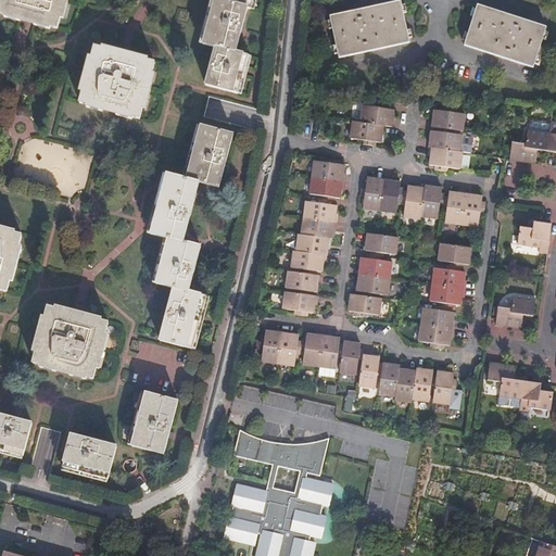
[(32,38),(49,43),(50,40),(57,42),(62,21),(55,19),(60,5),(66,8),(67,0),(10,0),(9,5),(2,3),(0,11),(0,26),(3,27),(2,30),(17,34),(19,32),(33,36),(32,38)]
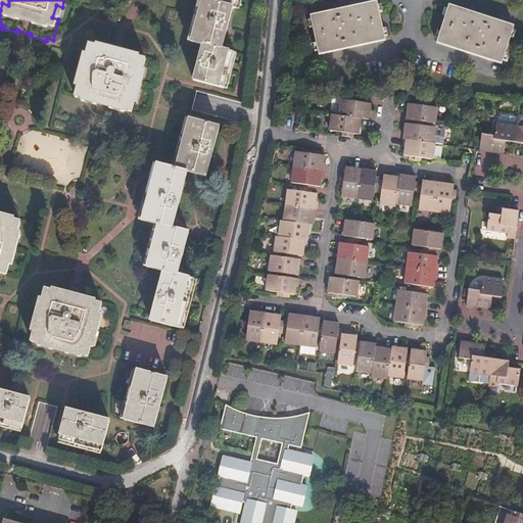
[(192,80),(223,88),(233,52),(222,49),(234,8),(236,9),(238,0),(201,0),(190,42),(201,45),(192,80)]
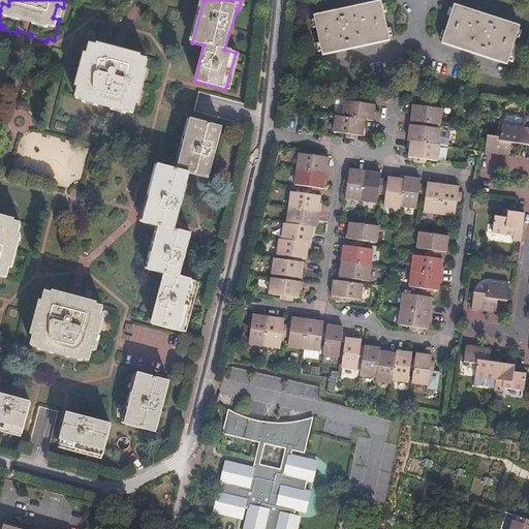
[(311,16),(320,55),(387,39),(379,1),(311,16)]
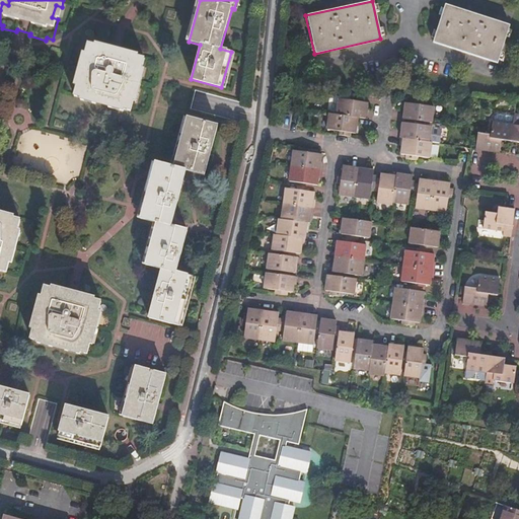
[(434,41),(498,61),(510,23),(447,3),(434,41)]
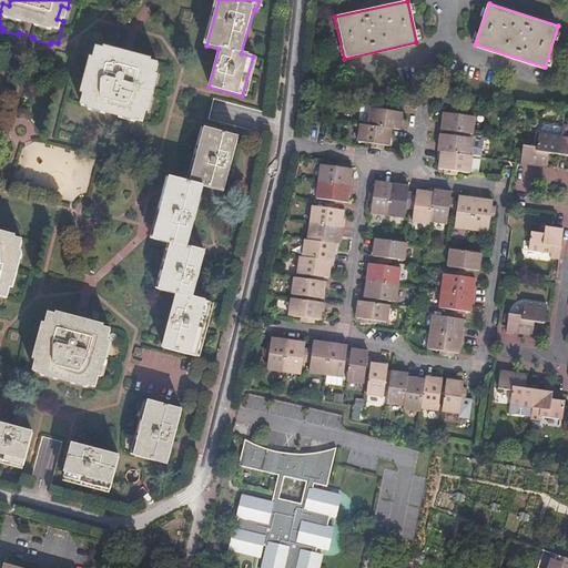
[(117,134),(134,140),(135,137),(142,139),(149,117),(141,114),(144,101),(152,103),(159,81),(152,79),(152,77),(135,71),(134,74),(121,71),(122,68),(105,63),(104,66),(97,63),(90,85),(98,88),(94,101),(87,99),(81,122),(89,124),(88,127),(104,131),(104,129),(118,132),(117,134)]
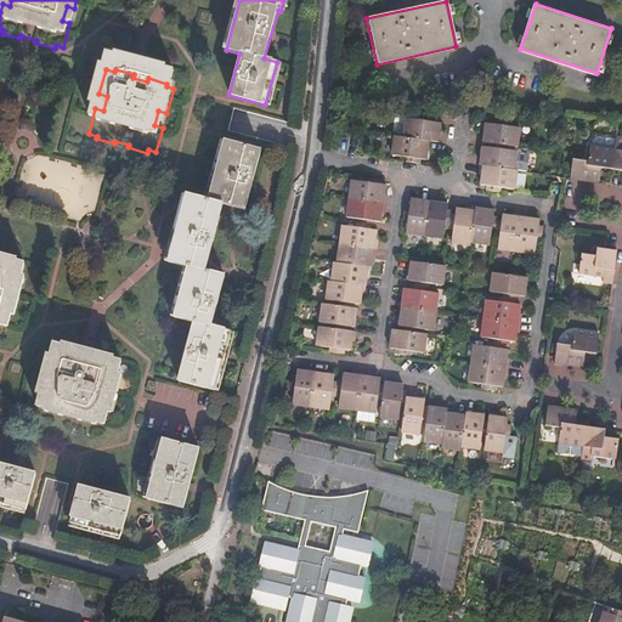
[(402,139),(428,142),(437,143),(439,133),(440,124),(434,123),(434,118),(430,118),(420,117),(420,120),(406,118),(402,139)]
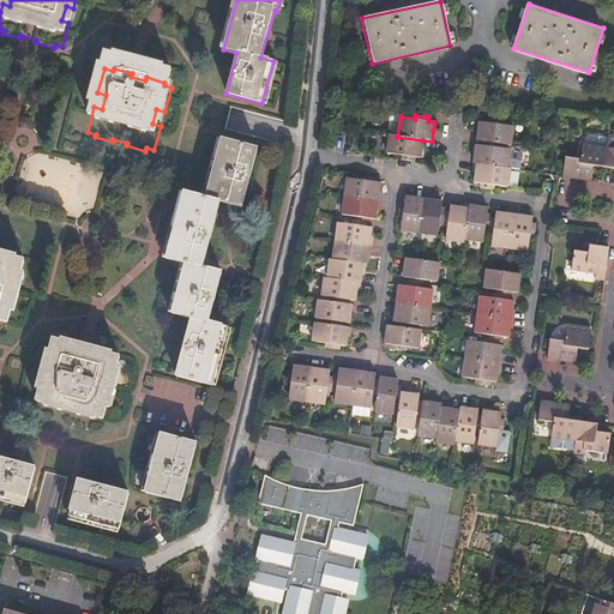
[(482,142),(498,143),(509,145),(512,127),(499,125),(500,121),(489,120),(486,119),(485,122),(479,121),(477,133),(476,140),(482,142)]
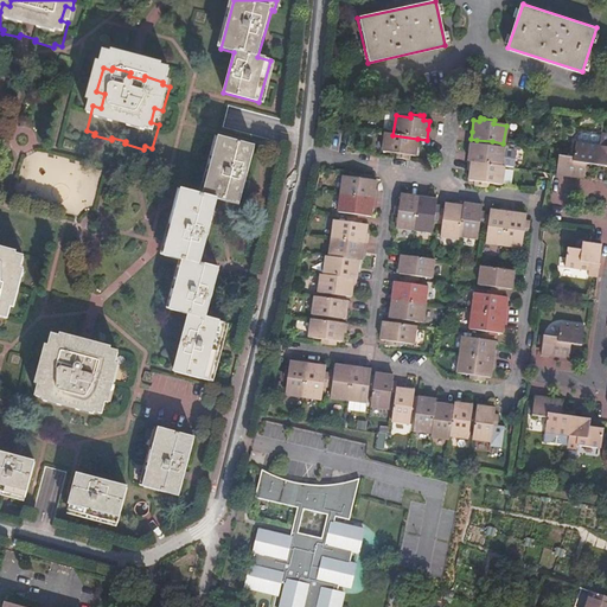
[(606,133),(600,133),(599,145),(596,165),(606,166),(606,133)]
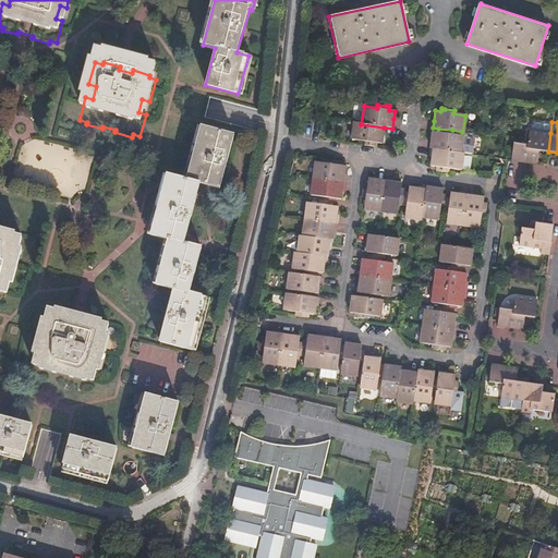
[(381,136),(384,128),(361,124),(353,123),(351,140),(363,141),(363,143),(362,145),(375,147),(376,144),(376,143),(380,144),(381,136)]
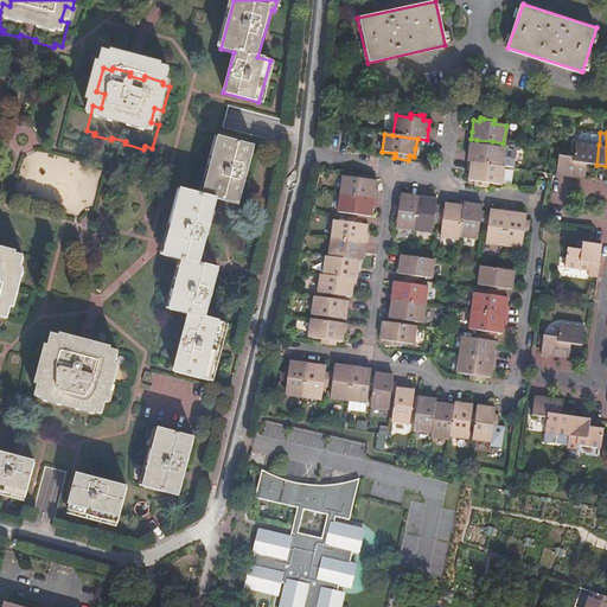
[(172,369),(206,378),(223,320),(205,315),(217,267),(199,262),(216,197),(237,203),(254,145),(218,135),(202,192),(180,187),(163,253),(181,257),(168,307),(186,312),(172,369)]
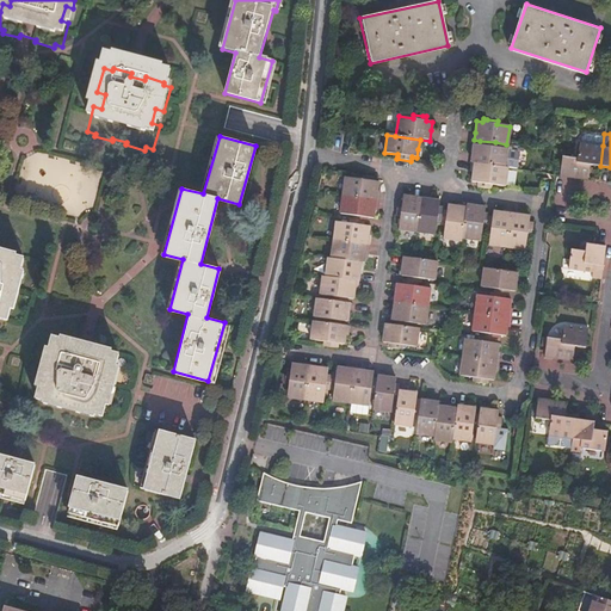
[(474,162),(504,167),(504,164),(506,148),(494,147),(495,142),(480,141),(480,144),(474,143),(471,154),(470,161),(470,162),(474,162)]
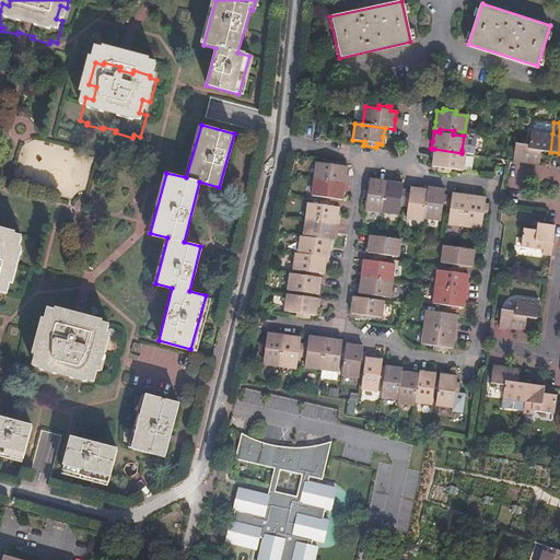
[(550,152),(552,133),(531,131),(528,144),(514,142),(513,152),(512,160),(514,161),(538,164),(539,154),(540,151),(550,152)]
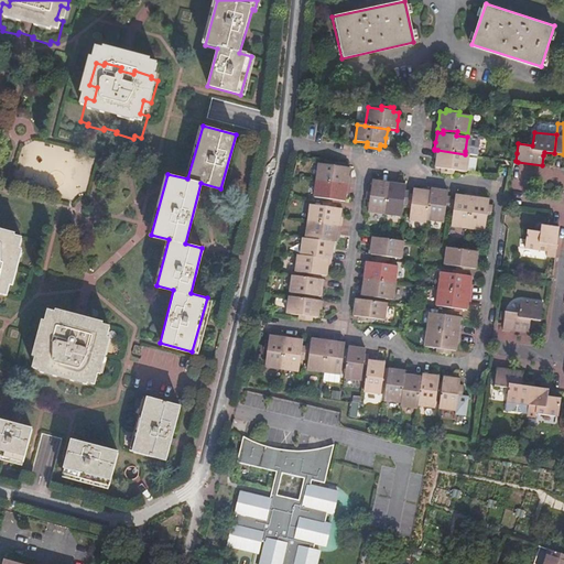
[(468,154),(465,154),(437,150),(436,161),(435,167),(441,169),(440,173),(452,174),(453,170),(466,172),(468,154)]
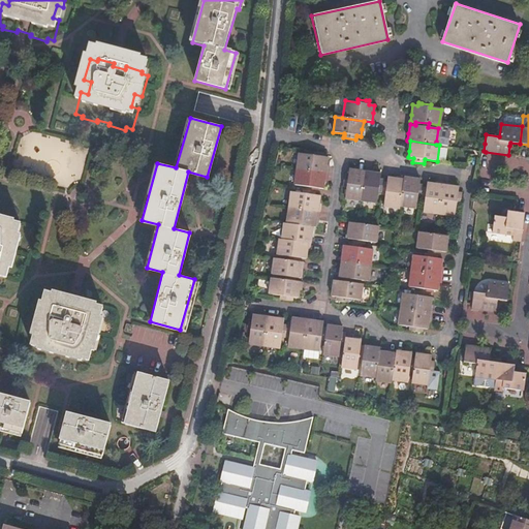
[(296,168),(323,172),(324,166),(327,158),(321,157),(322,153),(312,151),(312,155),(298,154),(296,168)]
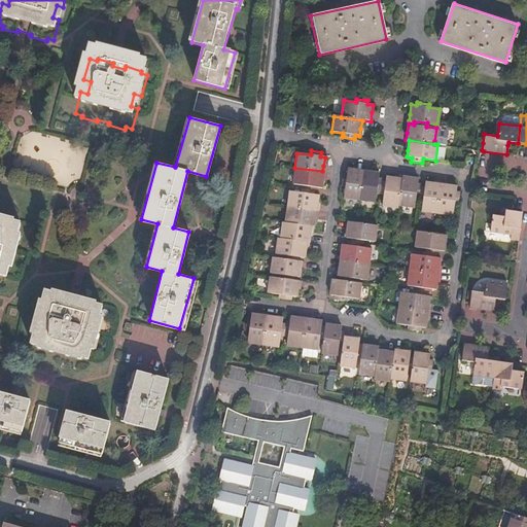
[(303,188),(313,189),(314,189),(315,188),(319,189),(320,187),(320,183),(322,171),(294,168),(291,184),(303,186),(303,188)]
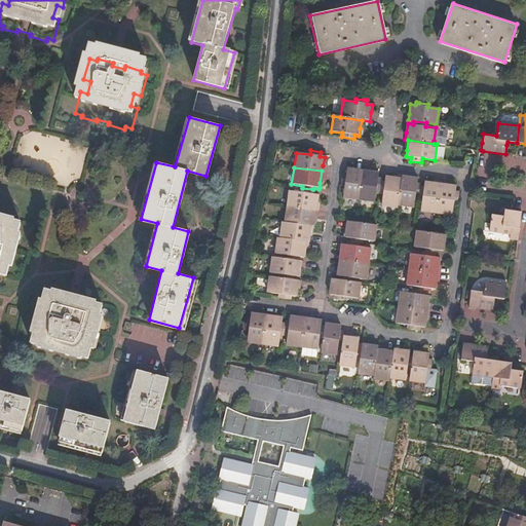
[(343,196),(358,199),(360,189),(362,171),(353,170),(346,168),(345,175),(342,174),(340,185),(344,185),(344,188),(343,196)]
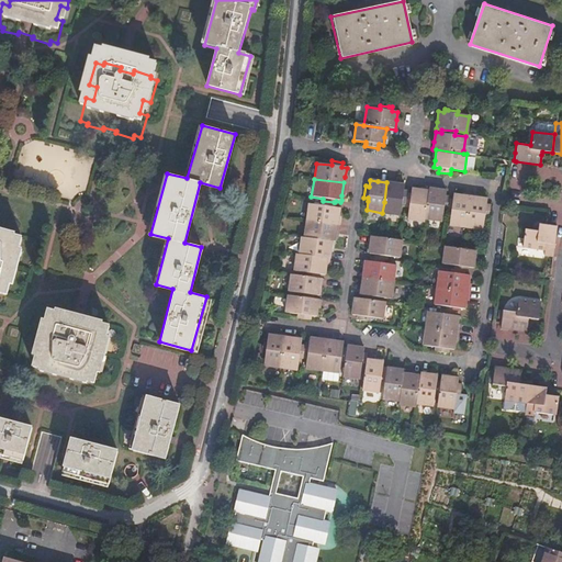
[(402,203),(405,203),(406,194),(406,191),(403,191),(404,184),(394,183),(386,182),(384,202),(382,213),(400,215),(402,203)]
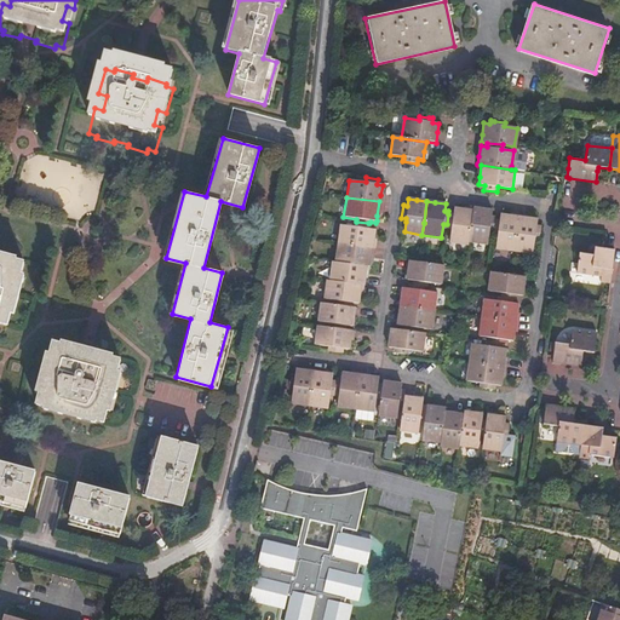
[(468,245),(469,242),(471,227),(472,211),(460,210),(454,208),(453,216),(448,214),(447,224),(447,228),(452,229),(449,242),(468,245)]
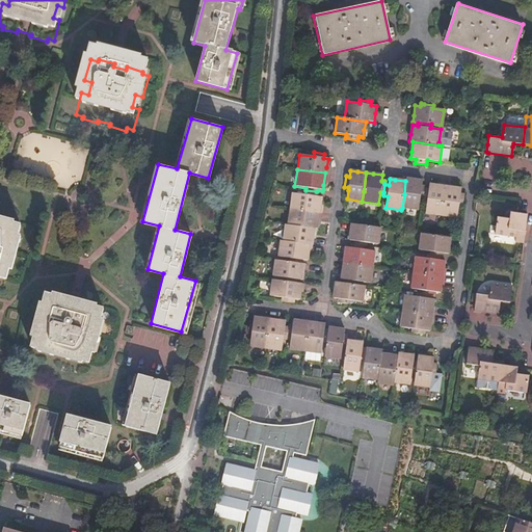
[(420,197),(423,198),(424,195),(424,190),(425,188),(421,187),(422,181),(415,180),(406,179),(405,181),(404,194),(402,208),(418,210),(420,197)]
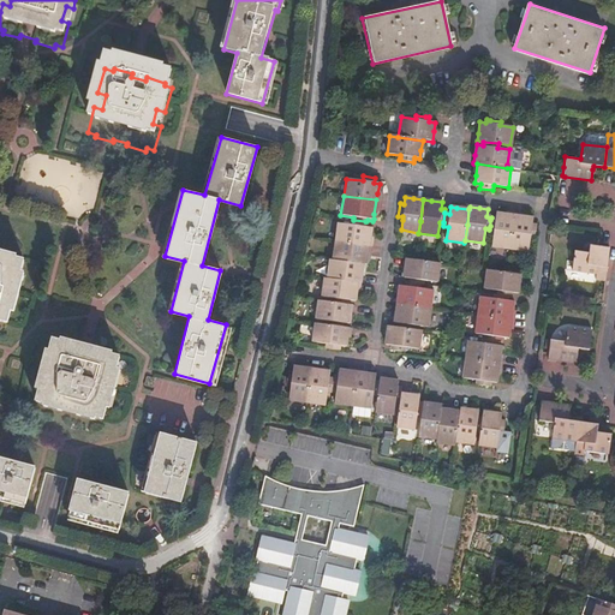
[(499,248),(509,249),(512,227),(514,215),(503,214),(496,213),(495,221),(490,220),(490,226),(489,230),(489,233),(494,233),(491,246),(499,248)]
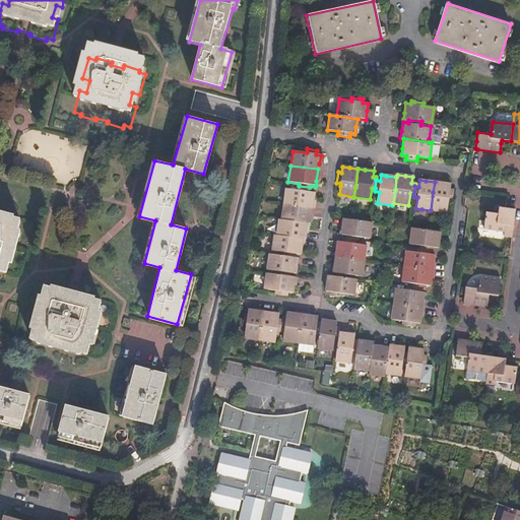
[(433,192),(431,210),(447,213),(448,201),(452,201),(453,193),(453,192),(449,191),(450,185),(441,183),(435,182),(433,192)]
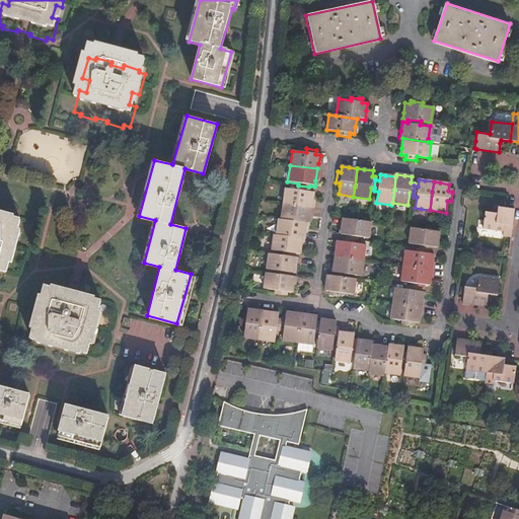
[(307,192),(308,187),(298,186),(297,189),(284,187),(282,203),(286,203),(310,207),(310,205),(311,198),(312,192),(307,192)]
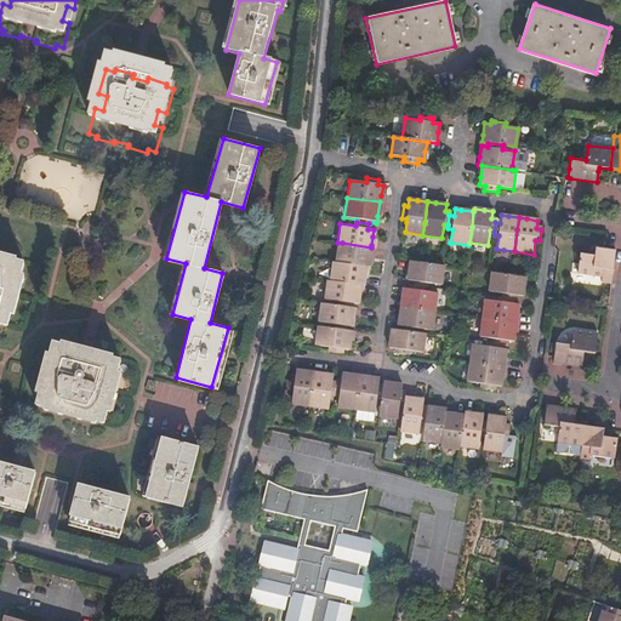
[(368,266),(371,248),(342,243),(337,243),(334,261),(365,265),(368,266)]
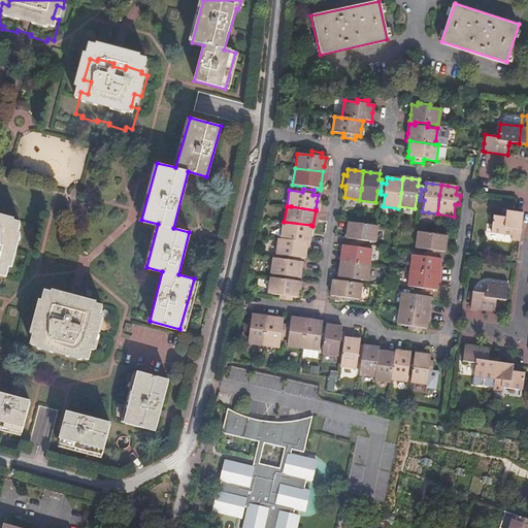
[(519,241),(520,232),(523,213),(515,211),(512,211),(505,210),(504,217),(493,215),(490,230),(490,232),(510,235),(509,240),(519,241)]
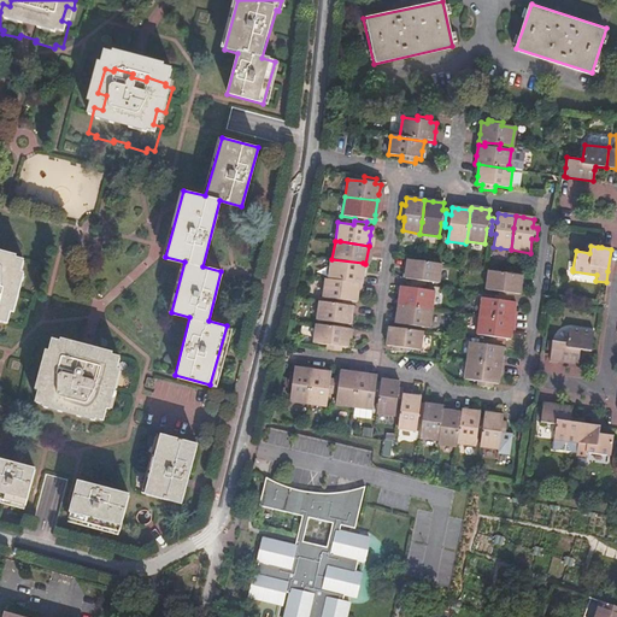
[(362,271),(363,263),(331,259),(329,258),(327,271),(325,276),(358,282),(359,282),(360,274),(362,271)]
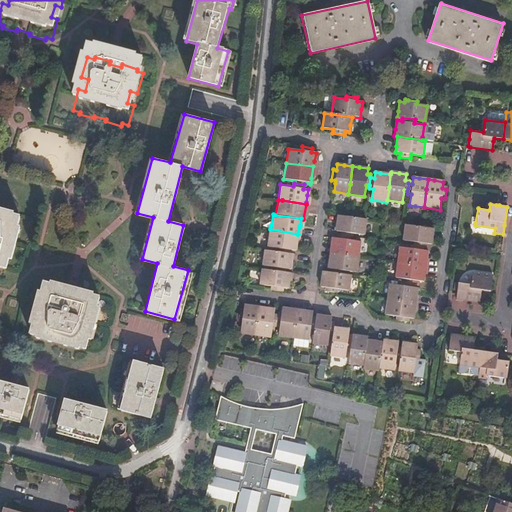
[(338,235),(348,236),(349,236),(349,235),(351,234),(352,232),(362,234),(363,229),(365,219),(345,216),(336,215),(335,223),(334,228),(334,230),(339,231),(338,235)]
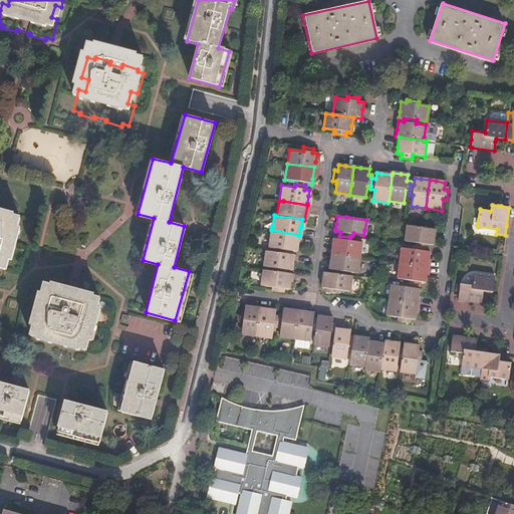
[(0,280),(5,281),(10,261),(4,259),(7,248),(13,249),(19,229),(13,228),(13,225),(0,221),(0,280)]
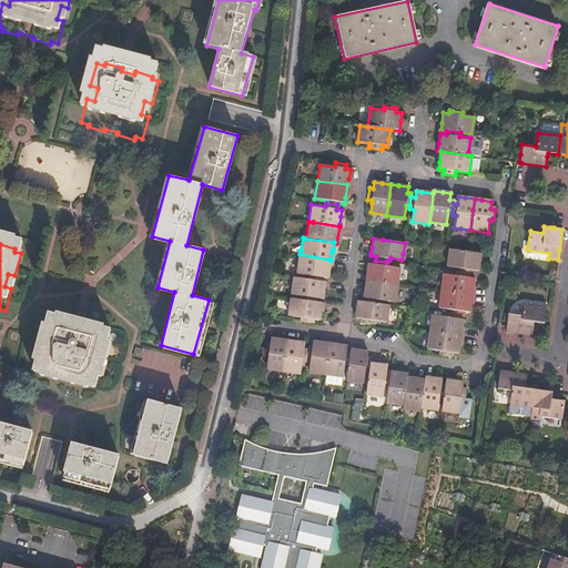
[(458,272),(466,273),(470,274),(470,270),(477,271),(478,266),(479,259),(480,254),(467,252),(448,250),(447,256),(445,265),(458,269),(458,272)]
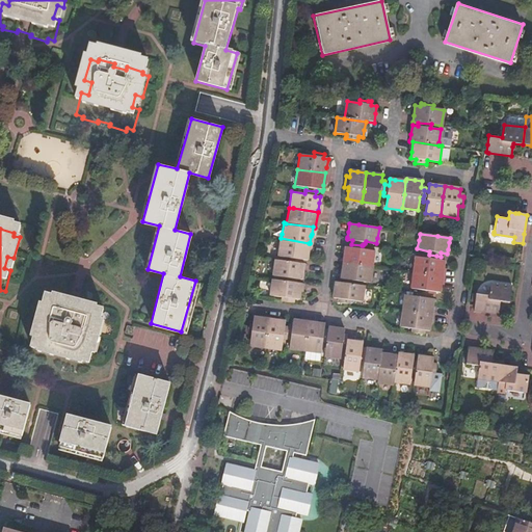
[(307,254),(309,243),(281,238),(278,238),(275,254),(289,257),(287,262),(299,264),(300,259),(306,259),(307,254)]
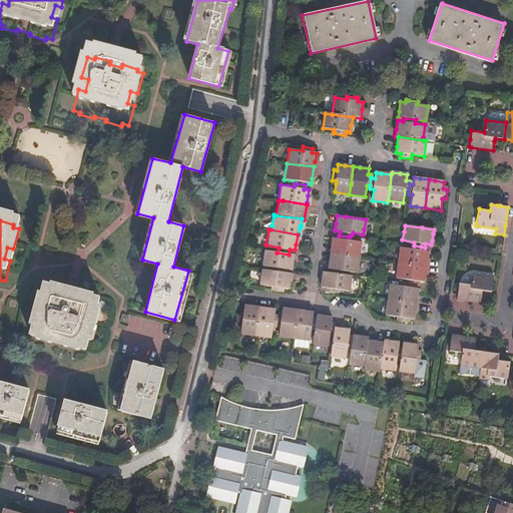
[(348,239),(349,236),(339,235),(337,234),(336,238),(332,237),(331,243),(329,253),(357,257),(359,241),(348,239)]
